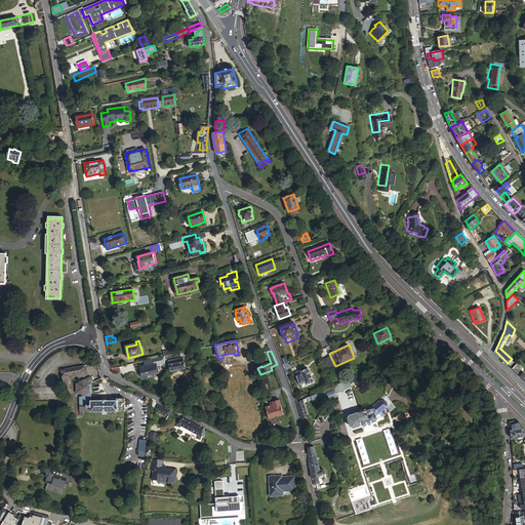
[(171,360),(170,355),(165,356),(165,360),(168,359),(171,371),(187,367),(184,358),(171,360)]
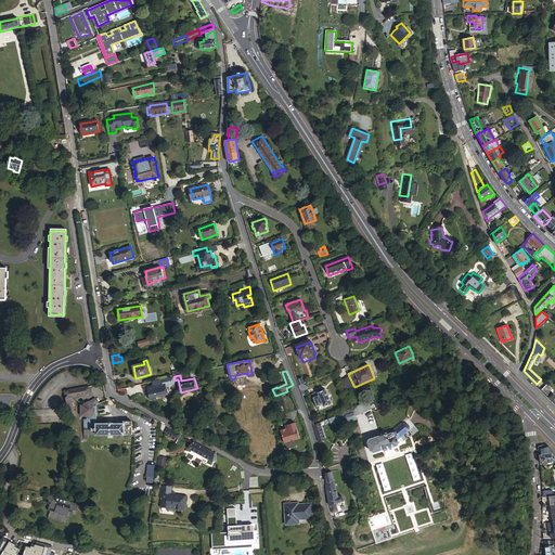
[(167,395),(165,384),(146,388),(150,399),(167,395)]
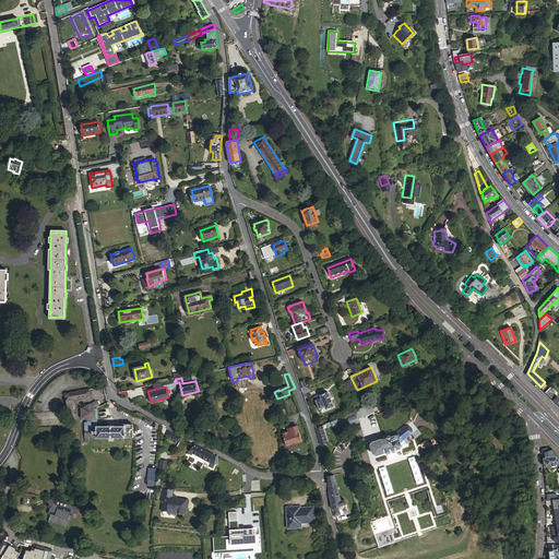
[(555,400),(558,404),(558,396),(555,392),(556,390),(552,387),(546,392),(555,400)]
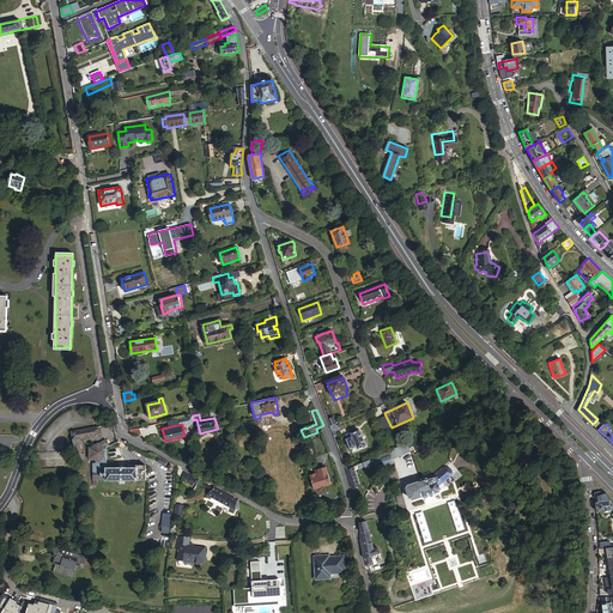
[(111,435),(109,425),(101,428),(102,436),(111,435)]
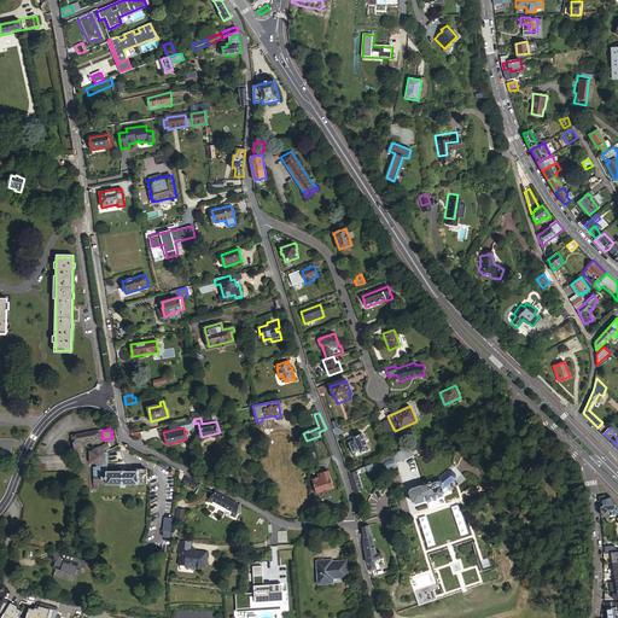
[(76,459),(79,458),(81,458),(79,442),(100,438),(99,431),(71,436),(76,459)]
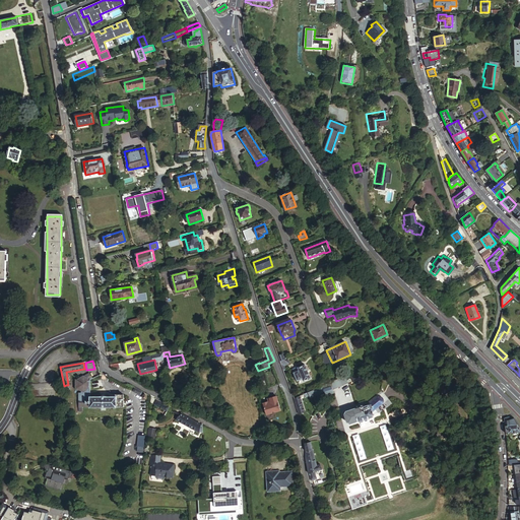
[(311,379),(305,365),(294,370),(298,381),(302,379),(304,382),(311,379)]
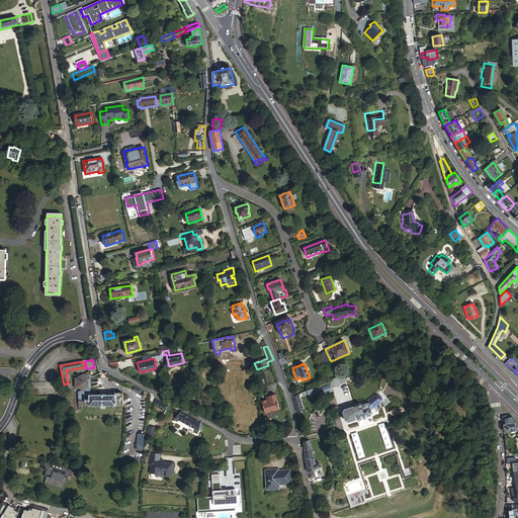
[(76,377),(74,376),(75,387),(77,386),(82,390),(81,392),(79,392),(80,406),(124,406),(123,394),(115,394),(115,396),(90,396),(90,387),(90,376),(93,375),(90,370),(76,377)]
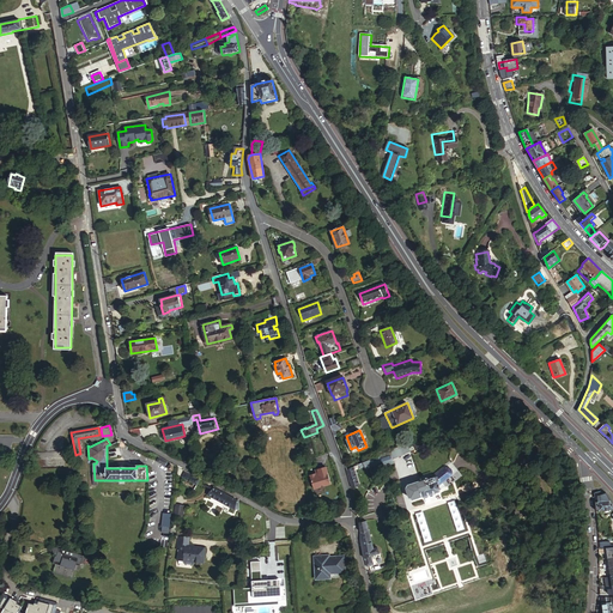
[(414,443),(417,451),(426,448),(423,439),(414,443)]
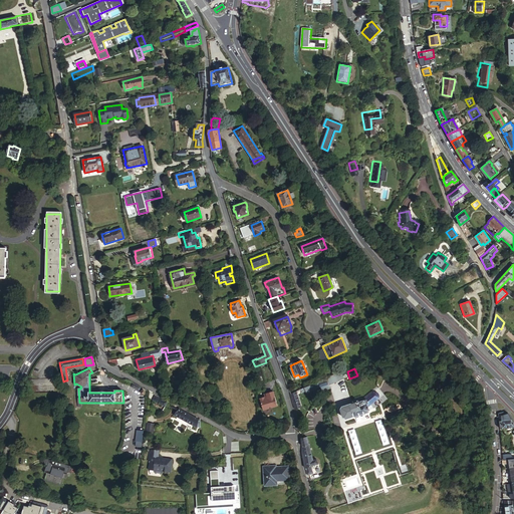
[(344,376),(341,370),(335,373),(326,377),(327,379),(319,384),(320,387),(328,382),(329,383),(344,376)]
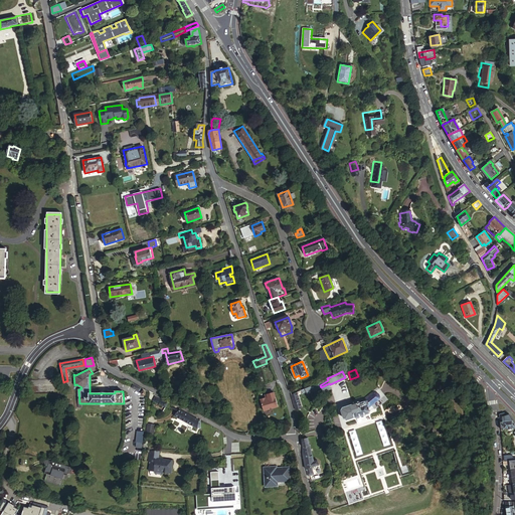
[(141,387),(134,383),(132,388),(139,392),(141,387)]
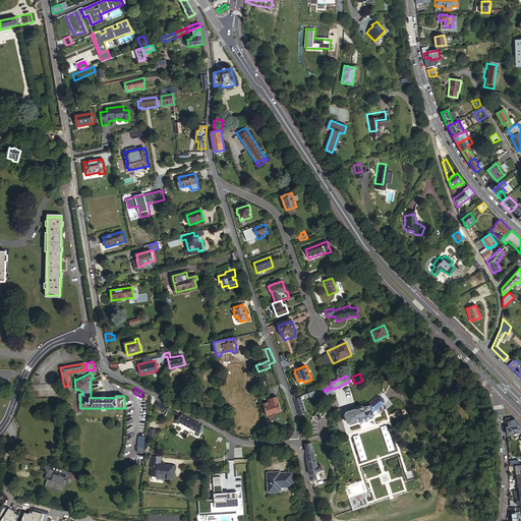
[(321,394),(317,389),(308,393),(295,400),(299,414),(305,412),(302,400),(310,396),(312,399),(321,394)]
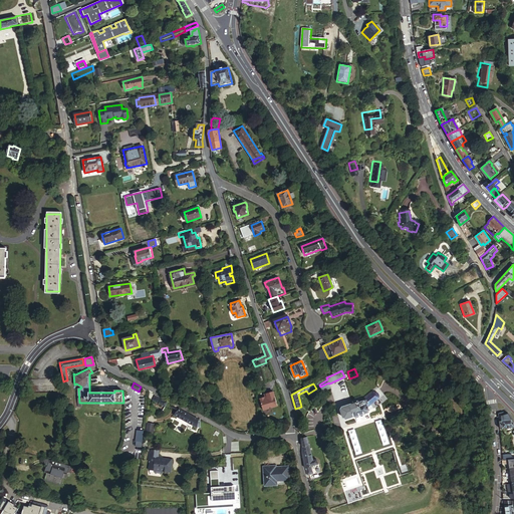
[(265,396),(260,398),(264,411),(278,407),(274,393),(267,395),(267,396),(265,396)]
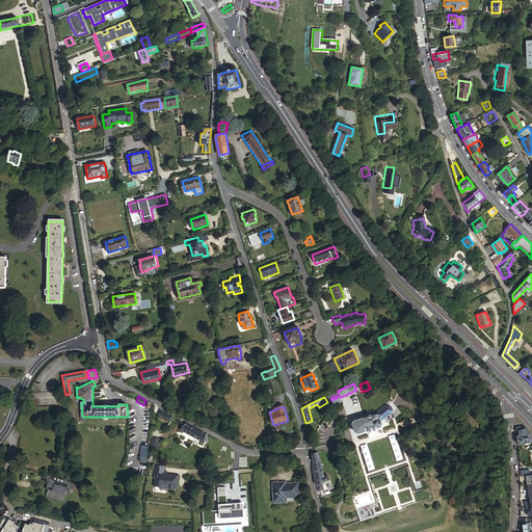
[(169,420),(171,415),(160,409),(158,414),(169,420)]
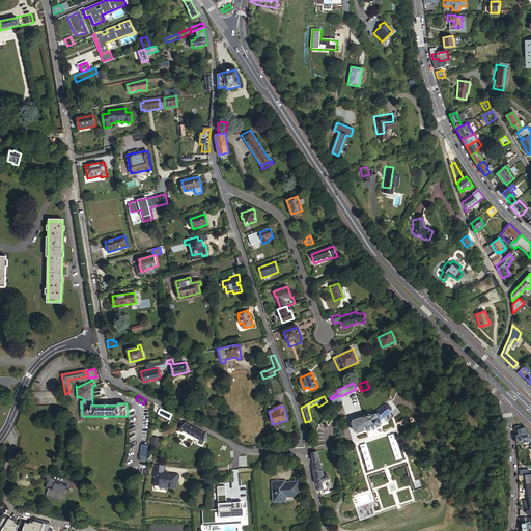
[(383,412),(371,416),(369,415),(368,415),(367,416),(367,417),(354,421),(353,424),(355,431),(358,432),(366,430),(367,431),(372,429),(372,430),(373,431),(375,430),(375,429),(375,428),(380,426),(381,424),(380,419),(385,417),(385,416),(386,416),(386,415),(386,414),(386,413),(385,412),(384,412),(383,412)]
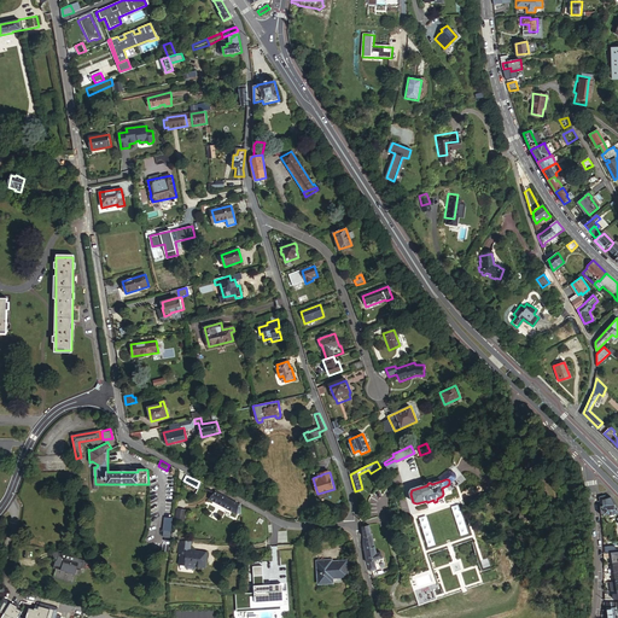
[(242,516),(240,502),(238,503),(215,491),(214,491),(210,499),(242,516)]
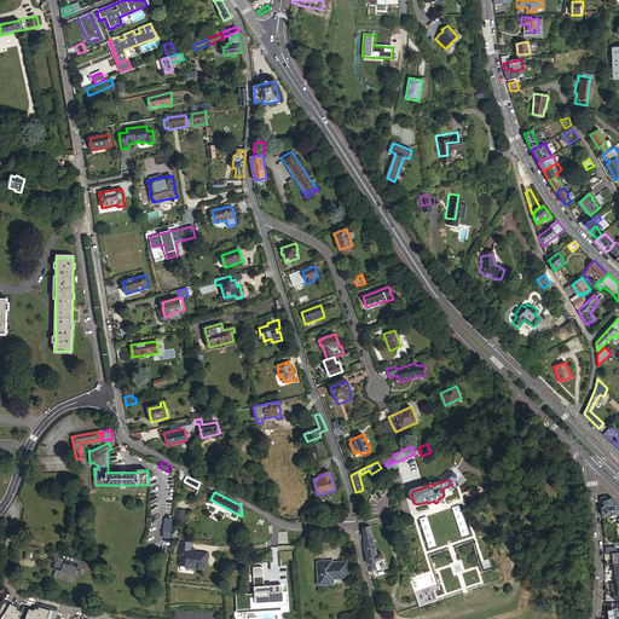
[(615,515),(618,514),(618,509),(617,504),(613,498),(607,499),(601,502),(602,508),(605,508),(606,515),(606,516),(612,515),(612,516),(615,515)]
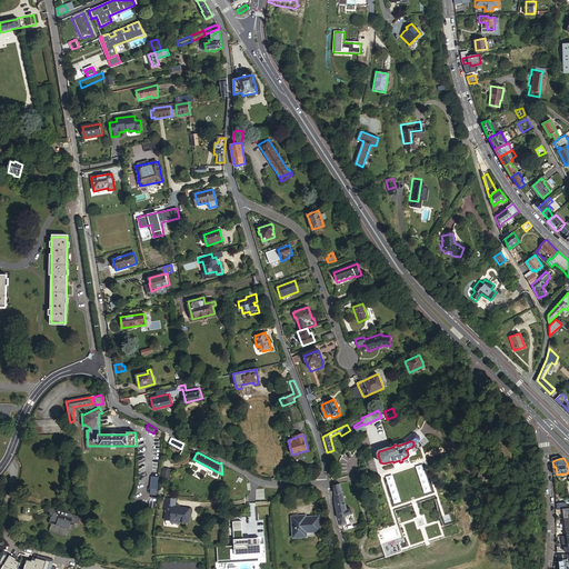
[(163,467),(160,478),(169,480),(172,469),(163,467)]
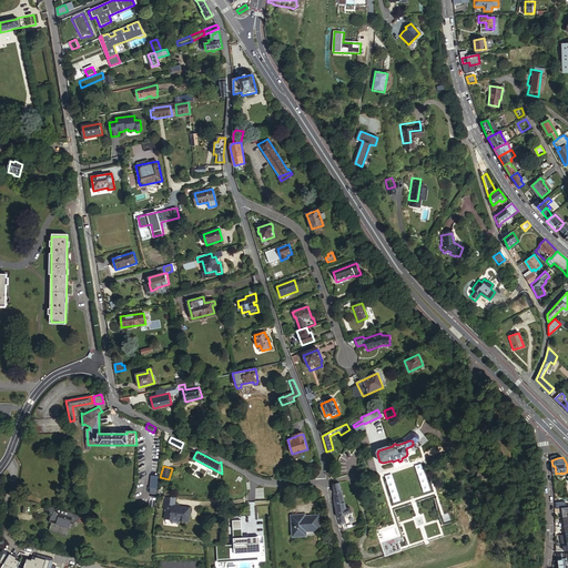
[(337,483),(333,485),(334,489),(334,501),(337,516),(340,525),(346,523),(344,516),(352,513),(351,507),(346,509),(337,483)]
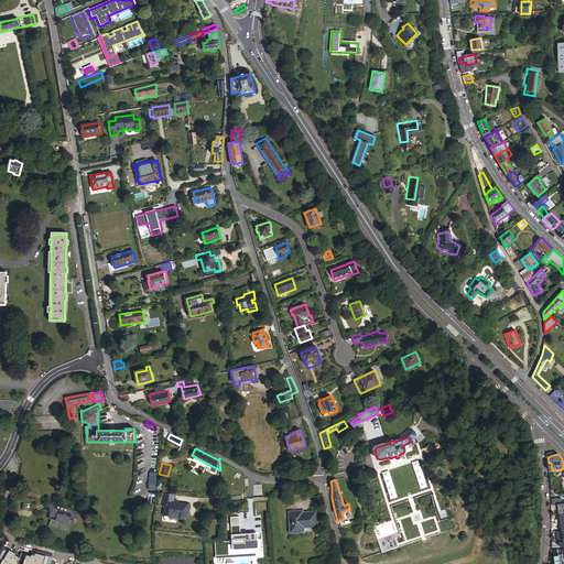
[(187,503),(177,502),(176,503),(173,502),(174,498),(174,495),(163,494),(161,507),(163,507),(162,517),(167,517),(170,520),(176,521),(179,519),(186,519),(187,518),(188,506),(187,503)]
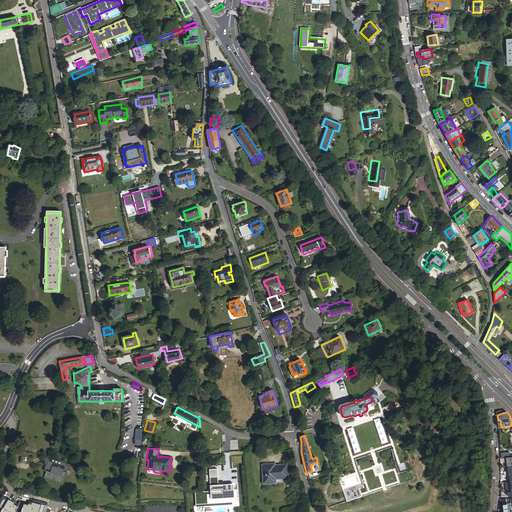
[(64,460),(43,456),(42,462),(41,462),(39,468),(41,469),(40,475),(56,479),(57,472),(61,473),(63,466),(65,466),(67,461),(64,460)]
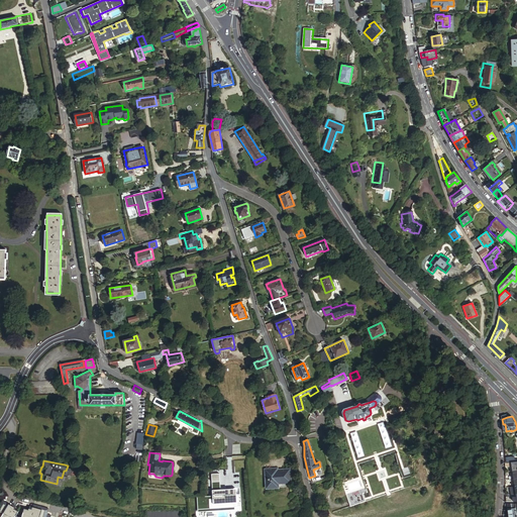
[(513,471),(516,470),(516,461),(512,462),(507,463),(506,463),(506,468),(510,467),(512,467),(513,471)]
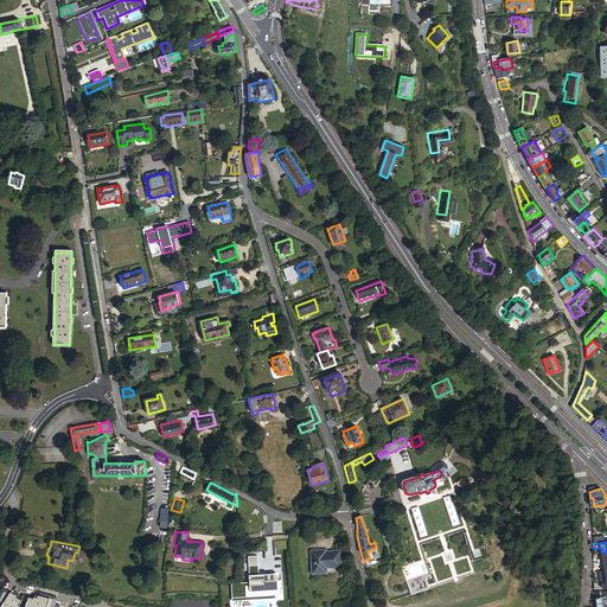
[(312,564),(313,574),(327,573),(326,569),(343,567),(342,551),(325,553),(325,550),(311,551),(312,564)]
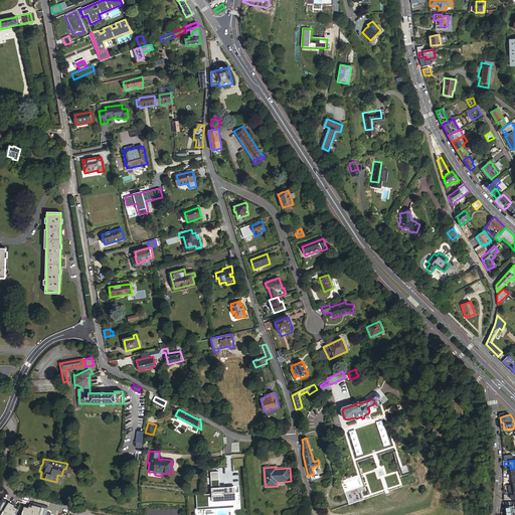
[(412,472),(401,476),(403,483),(406,482),(405,481),(414,477),(412,472)]
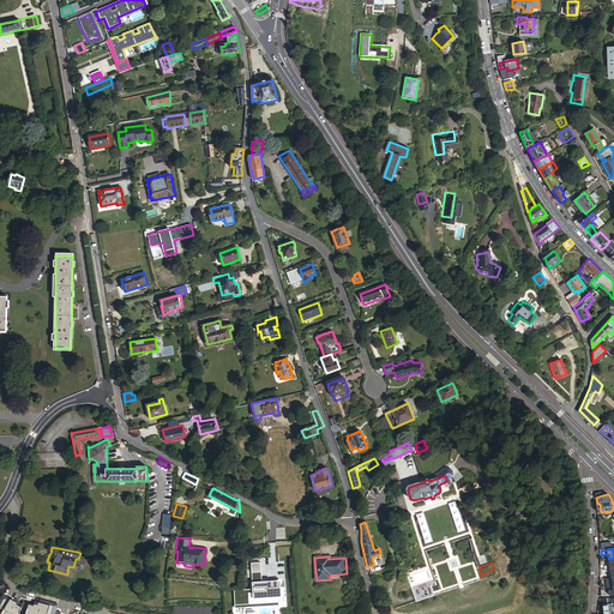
[(260,564),(251,564),(253,589),(235,590),(236,606),(234,606),(234,613),(280,613),(280,607),(287,606),(286,581),(277,581),(277,582),(262,583),(260,564)]
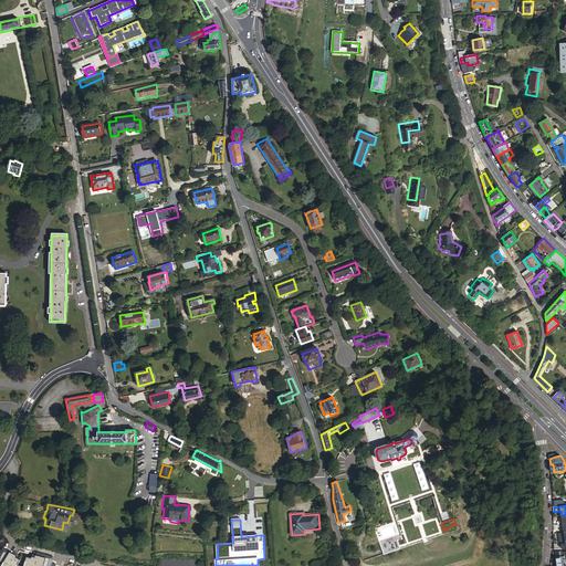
[(396,537),(394,537),(380,542),(384,555),(401,548),(398,540),(397,541),(396,537)]
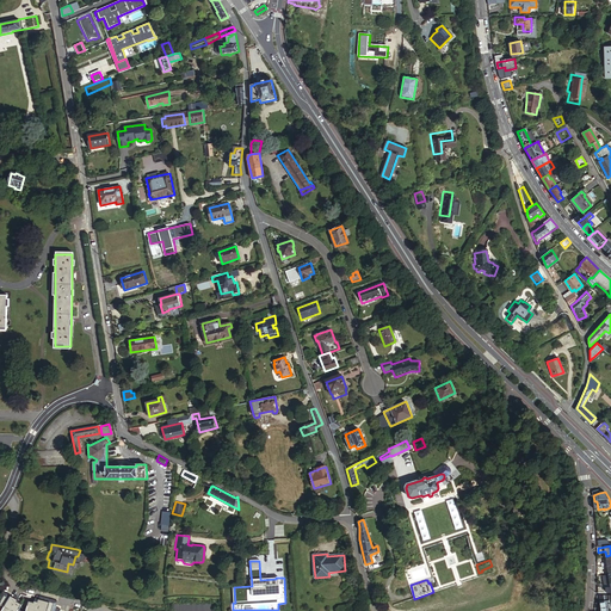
[(14,591),(4,585),(0,590),(0,610),(16,610),(16,608),(22,598),(18,594),(18,593),(14,591)]
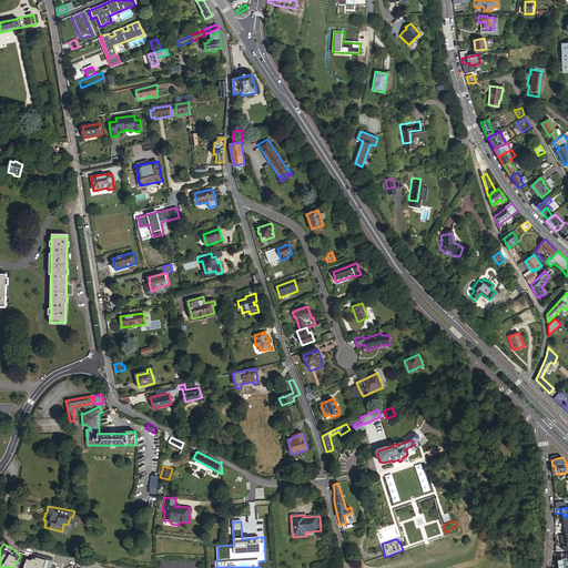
[(62,567),(63,567),(56,565),(57,561),(52,560),(54,554),(38,549),(37,551),(33,550),(32,555),(28,553),(27,557),(23,559),(24,561),(22,567),(42,567),(44,561),(51,564),(49,567),(62,567)]
